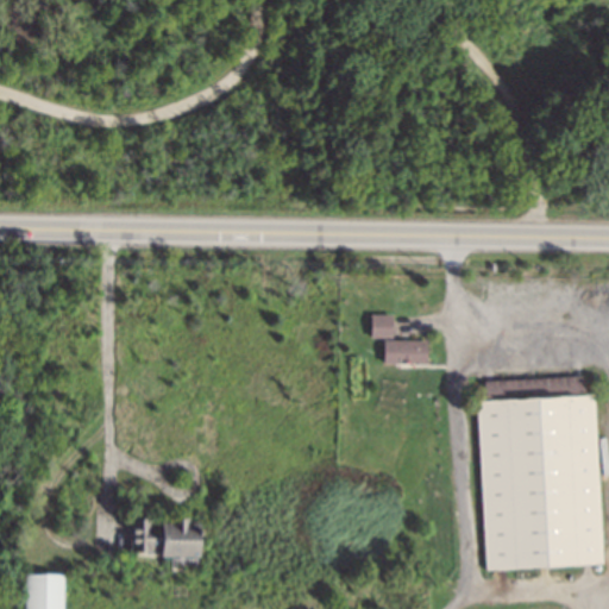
[(393,337),(391,314),(370,314),(370,337),(393,337)]
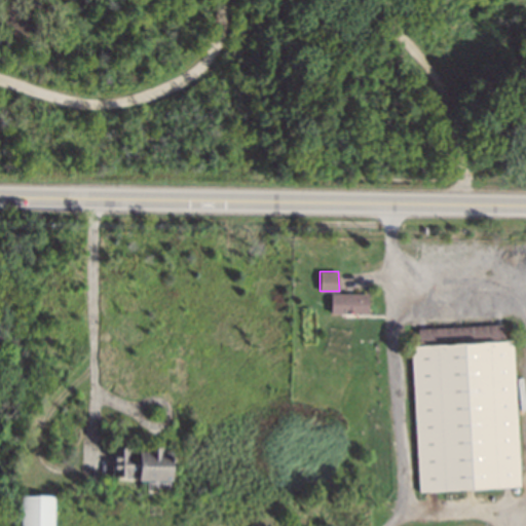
[(369,313),(369,294),(331,294),(331,313),(369,313)]
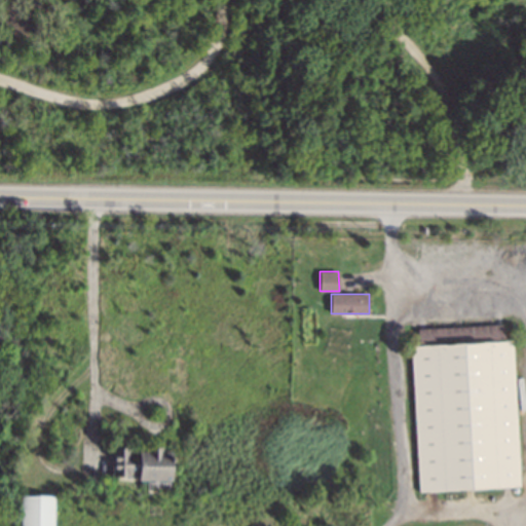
[(410,346),(515,340),(523,489),(418,492),(410,346)]
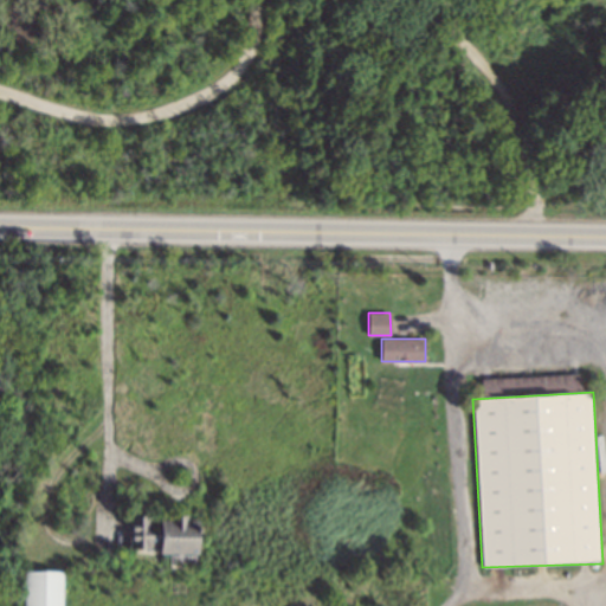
[(128,514),(129,550),(200,553),(202,520),(128,514)]
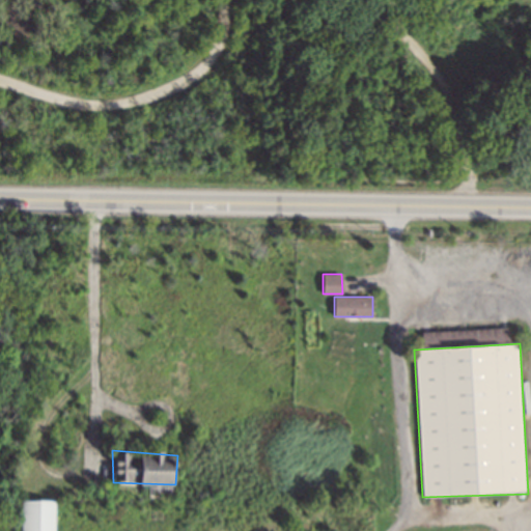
[(22,530),(22,500),(55,501),(55,530),(22,530)]
